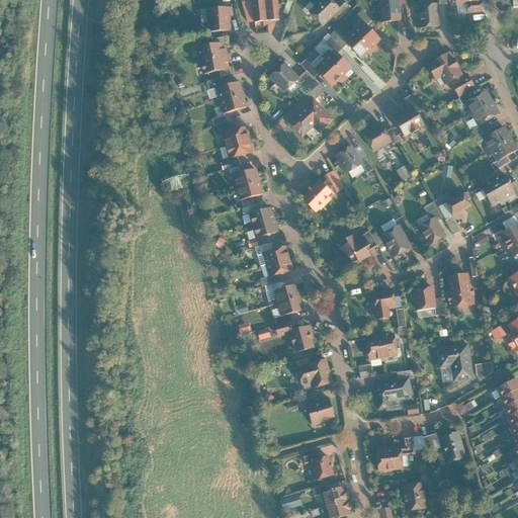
[(265,20),(263,0),(250,0),(240,2),(246,22),(265,20)]
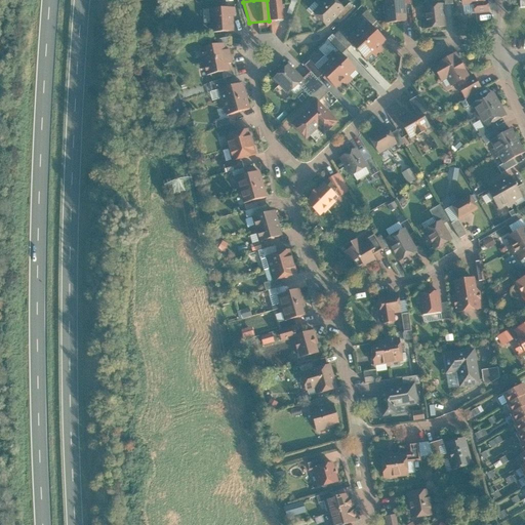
[(282,19),(280,0),(267,0),(269,21),(282,19)]
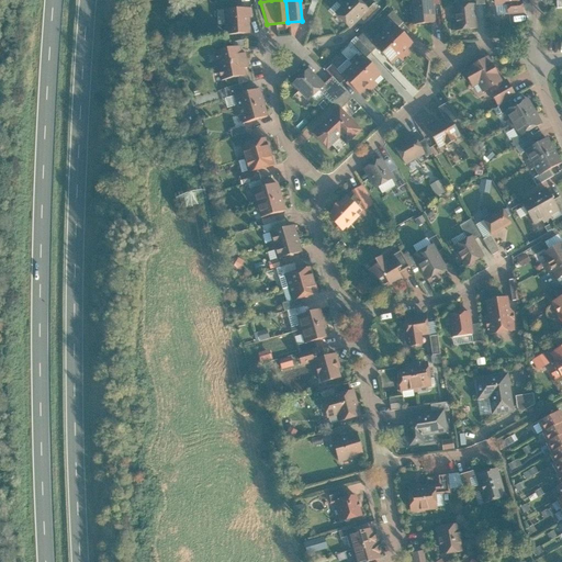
[(345,0),(339,7),(336,2),(327,11),(333,17),(334,14),(348,29),(360,18),(369,10),(368,8),(359,0),(345,0)]
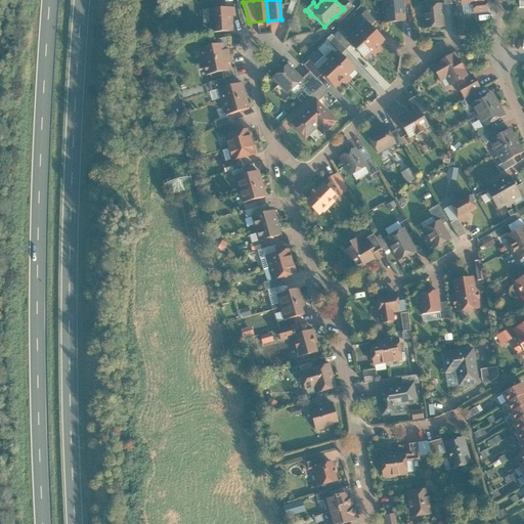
[(404,4),(403,0),(381,0),(384,24),(406,22),(404,4)]
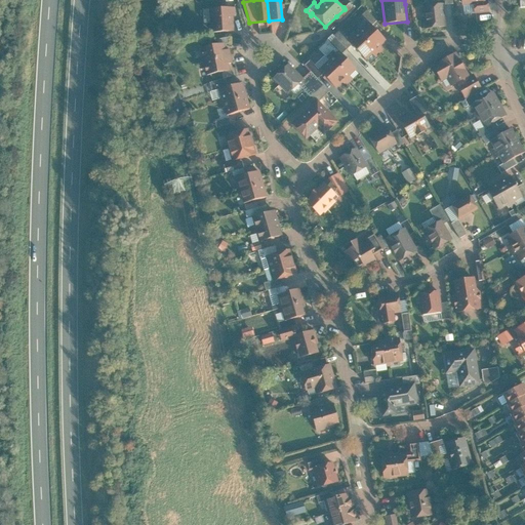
[(349,2),(344,7),(345,9),(336,16),(340,21),(355,8),(349,2)]
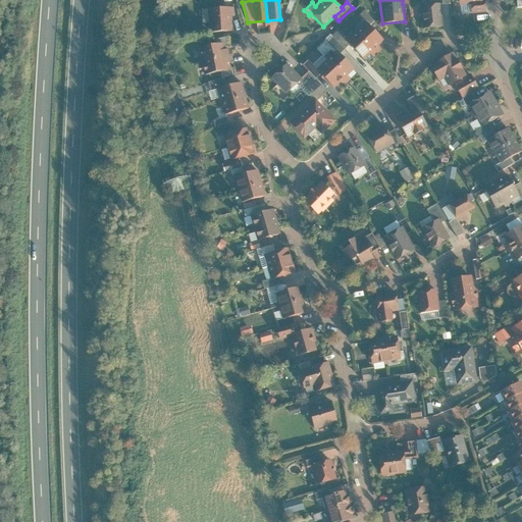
[(442,27),(440,3),(420,4),(422,29),(442,27)]
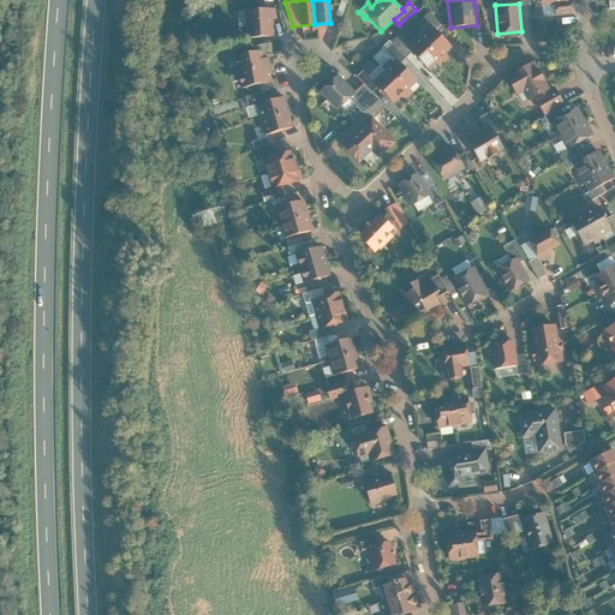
[(567,4),(554,5),(555,16),(572,15),(571,4),(567,4)]
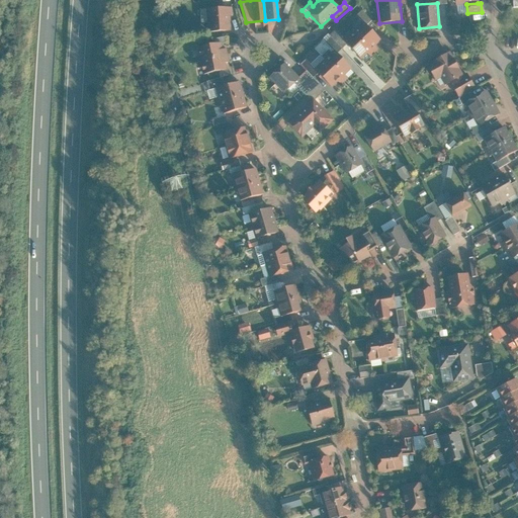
[(232,15),(231,6),(206,7),(207,31),(230,30),(229,15),(232,15)]
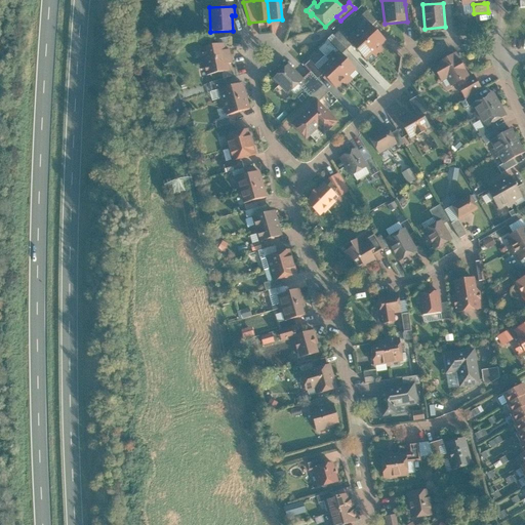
[(366,23),(371,27),(376,22),(366,11),(361,16),(366,23)]
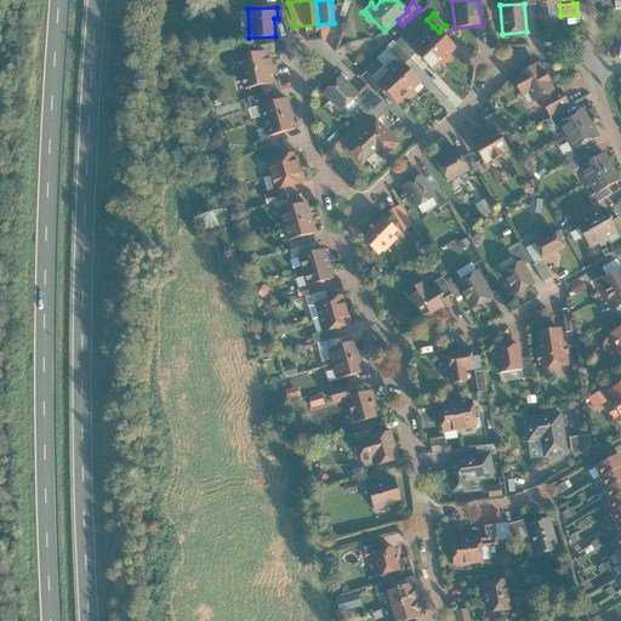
[(439,32),(433,27),(422,38),(449,64),(453,61),(449,56),(456,49),(439,32)]
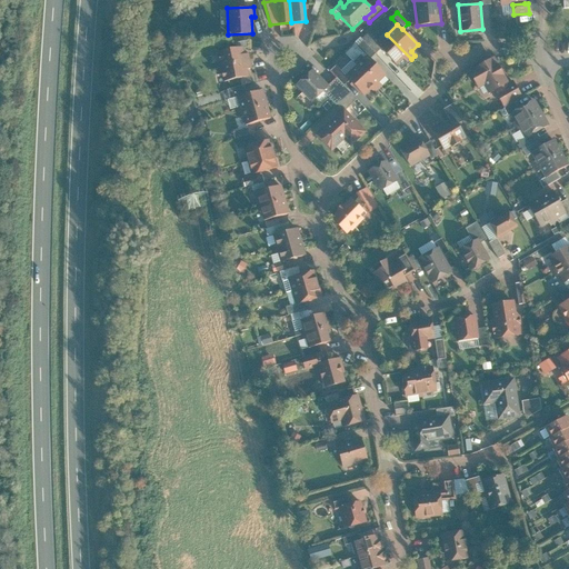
[(411,59),(387,35),(377,45),(396,65),(403,58),(408,62),(411,59)]
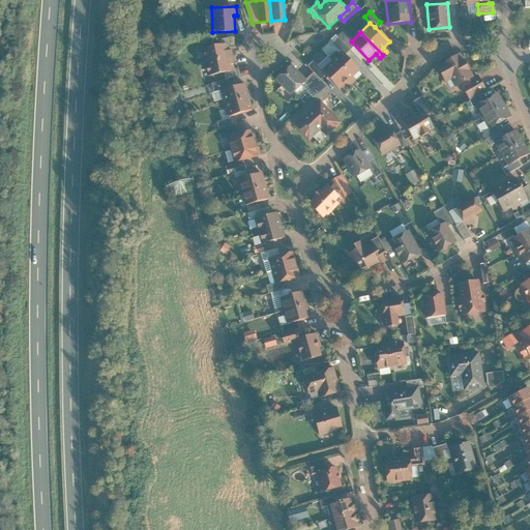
[(201,49),(203,62),(206,77),(231,71),(229,64),(233,64),(231,56),(230,49),(226,50),(225,45),(201,49)]
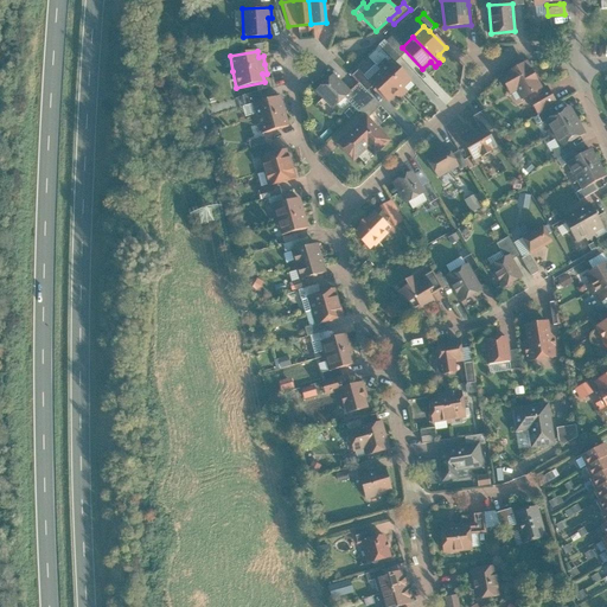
[(410,80),(390,58),(387,62),(384,58),(375,66),(378,70),(403,96),(407,91),(403,88),(410,80)]
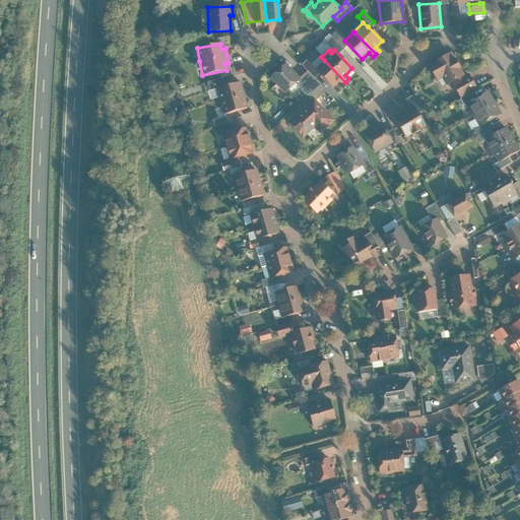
[(464,75),(451,52),(427,65),(437,80),(442,78),(447,85),(451,83),(464,75)]
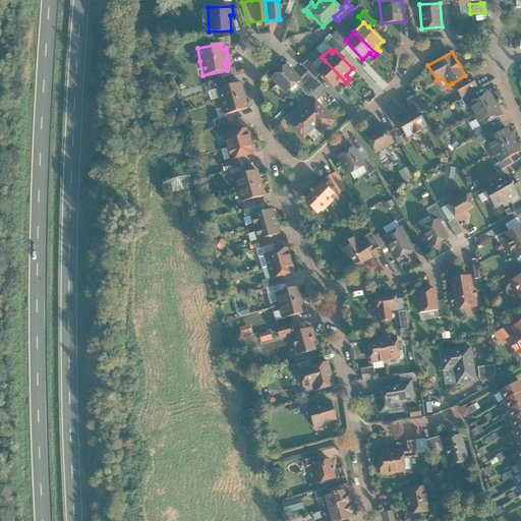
[(320,73),(315,68),(306,60),(301,64),(307,71),(313,78),(320,73)]
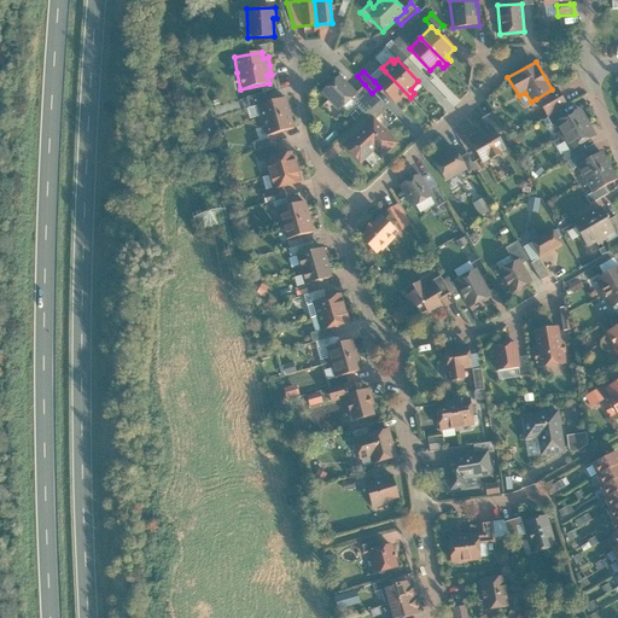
[(410,98),(385,71),(374,81),(379,87),(394,105),(402,97),(407,101),(410,98)]
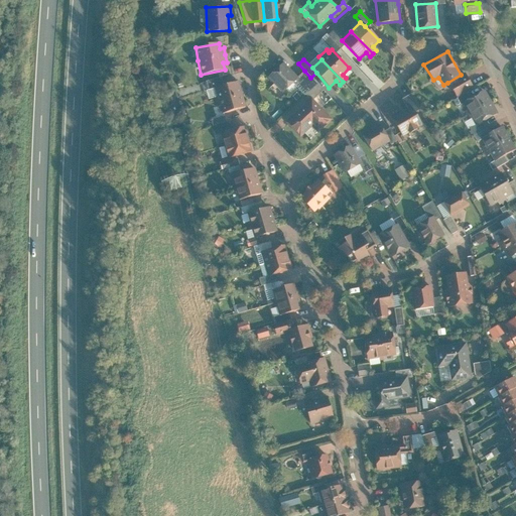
[(297,77),(282,61),(267,78),(281,93),(292,83),(297,78),(297,77)]
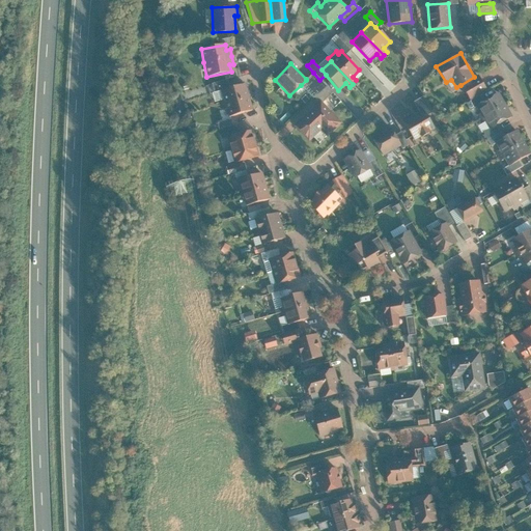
[(313,73),(306,79),(306,80),(301,85),(313,98),(327,86),(319,80),(313,73)]
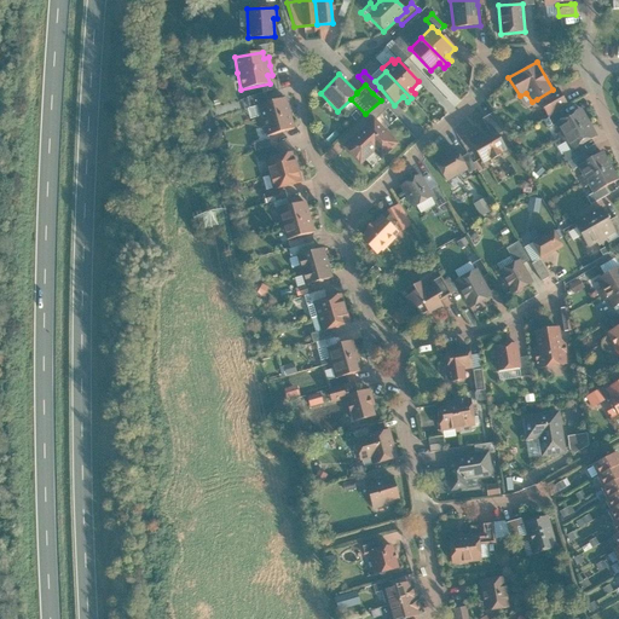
[(556,87),(553,90),(537,99),(549,117),(559,111),(567,105),(556,87)]
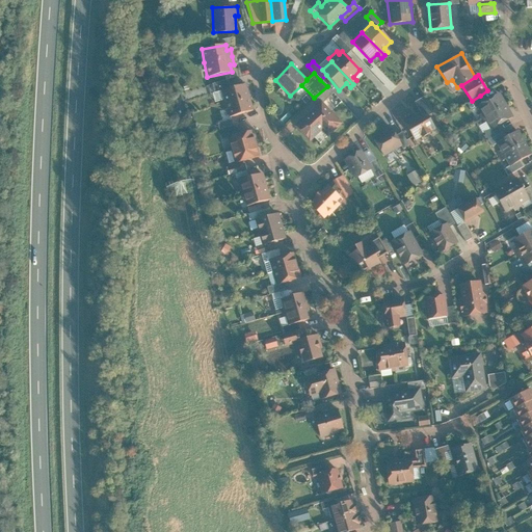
[(214,92),(220,90),(230,88),(227,80),(211,84),(214,92)]
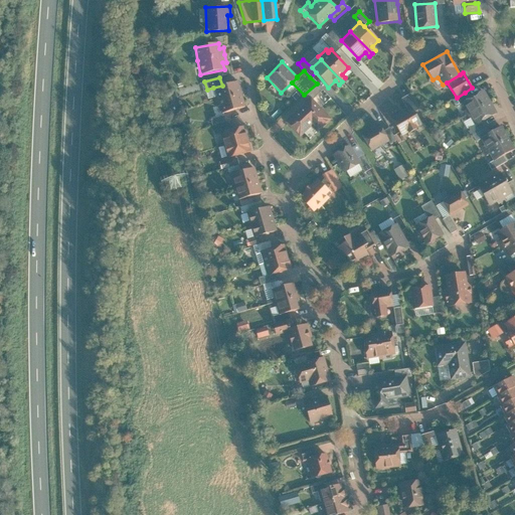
[(213,102),(240,94),(236,81),(222,86),(213,88),(215,97),(211,98),(213,102)]
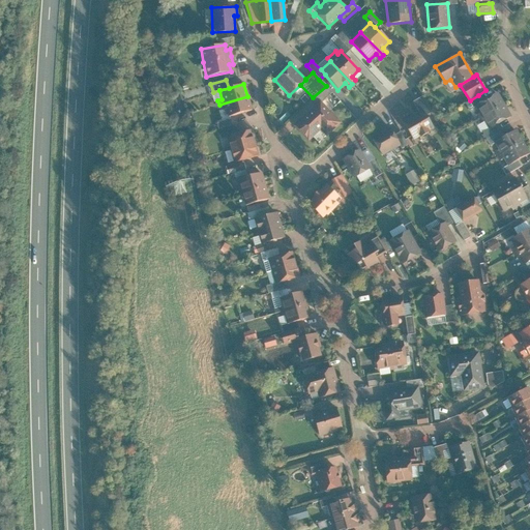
[(331,92),(326,86),(313,97),(318,101),(319,100),(321,101),(331,92)]
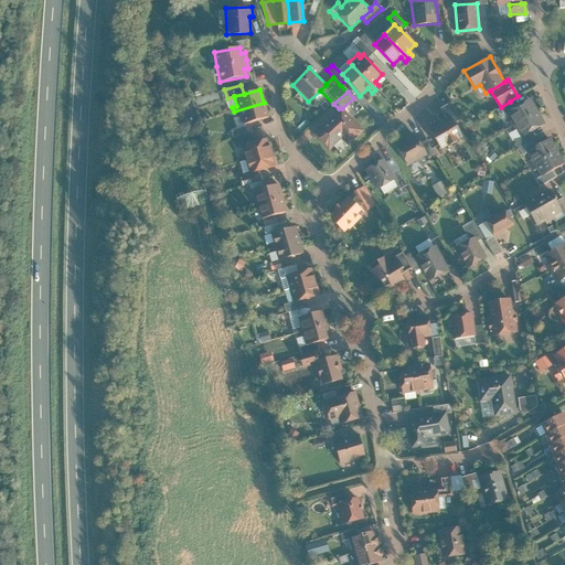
[(530,99),(514,108),(507,114),(511,121),(508,124),(510,127),(537,113),(530,99)]
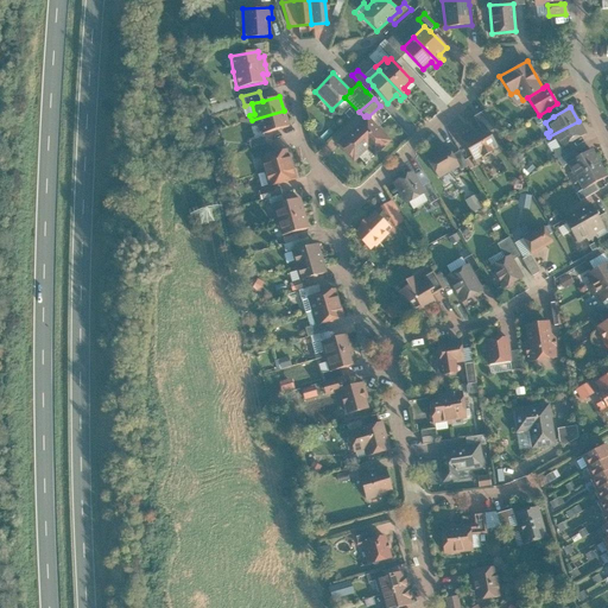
[(553,116),(549,109),(539,115),(533,119),(538,126),(545,122),(553,116)]
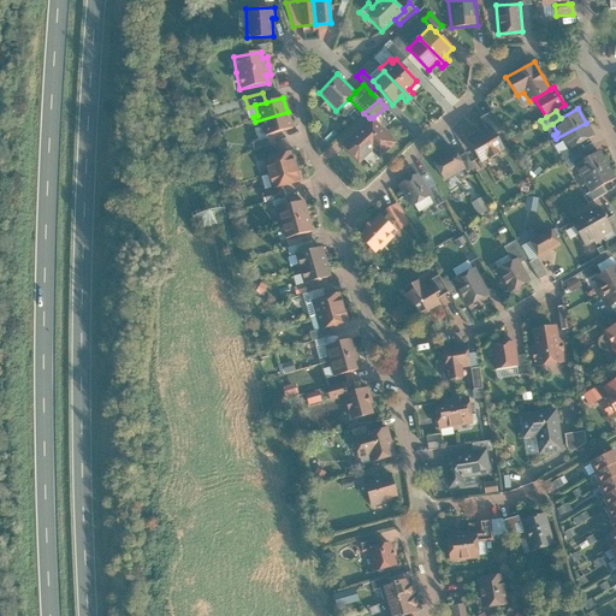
[(288,112),(255,122),(256,128),(260,126),(264,136),(292,129),(288,112)]
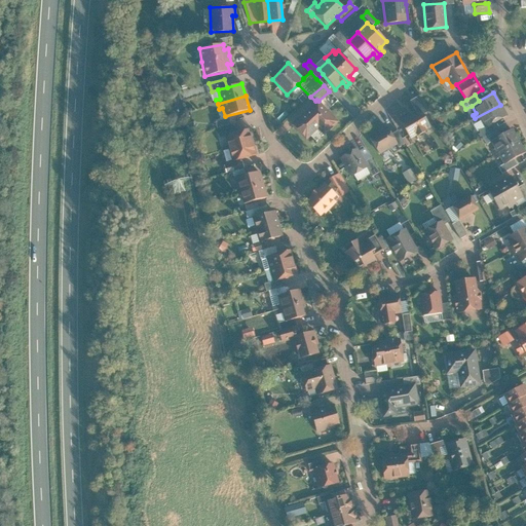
[(410,101),(415,111),(419,109),(422,115),(427,112),(418,96),(410,101)]
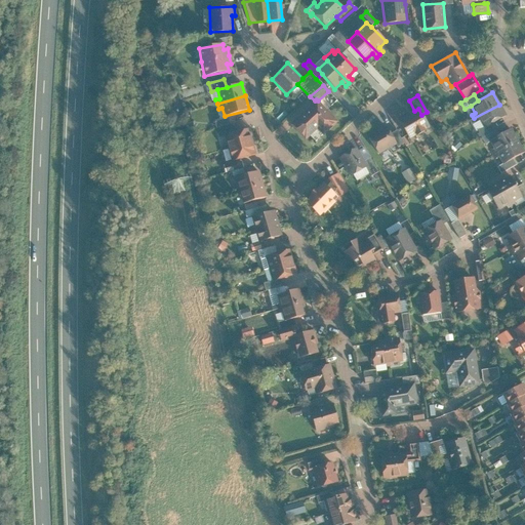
[(318,101),(316,99),(315,101),(290,125),(305,139),(316,129),(323,135),(338,121),(318,101)]
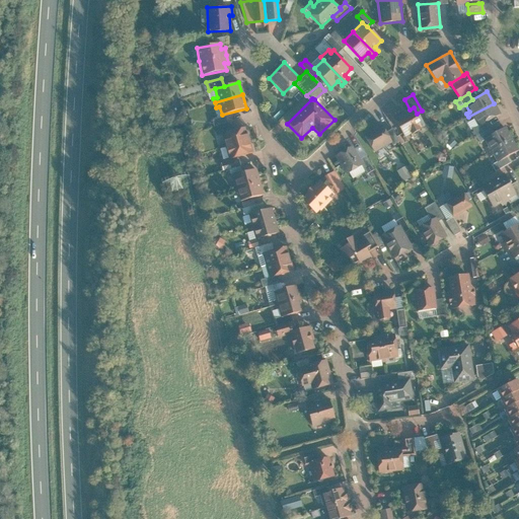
[(494,103),(468,117),(471,121),(473,120),(477,127),(486,123),(500,115),(494,103)]
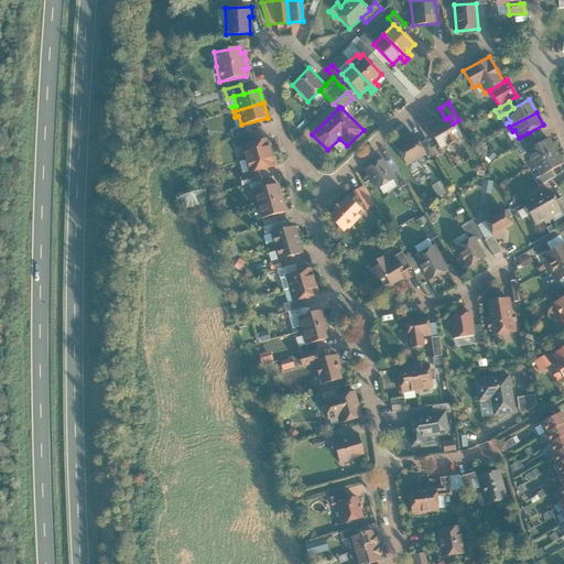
[(453,123),(449,117),(445,119),(427,130),(438,150),(445,147),(445,148),(457,141),(456,140),(461,137),(453,123)]
